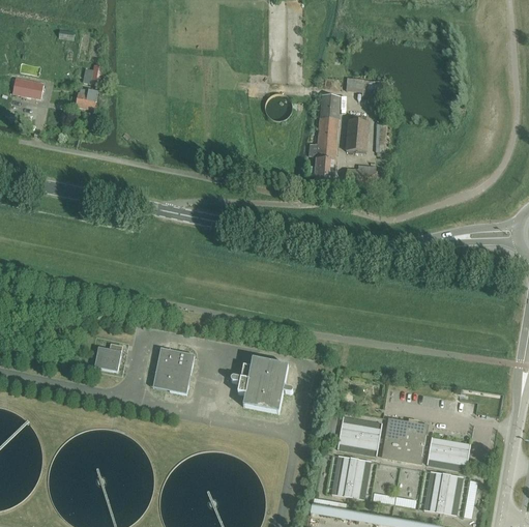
[(20,69),(38,75),(40,65),(22,60),(20,69)]
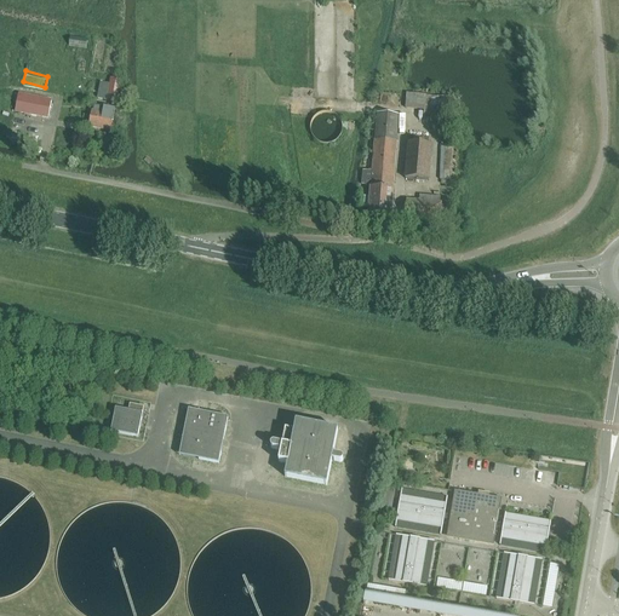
[(406,91),(406,92),(405,105),(423,108),(423,113),(434,114),(435,104),(454,107),(456,96),(406,91)]
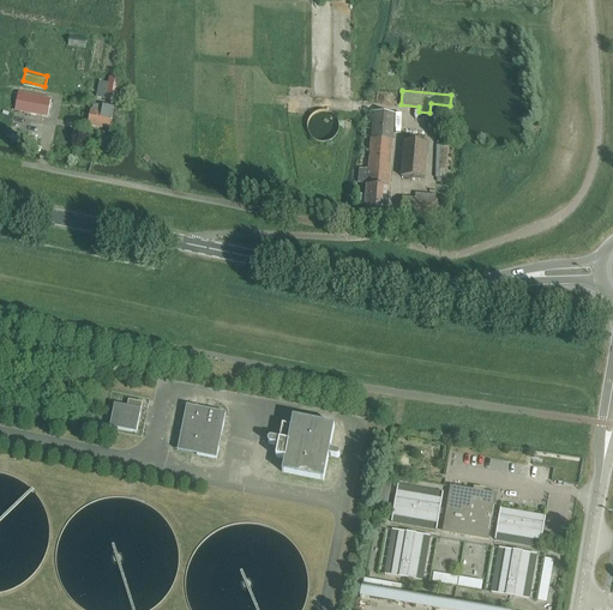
[(17,91),(14,107),(47,114),(50,97),(17,91)]
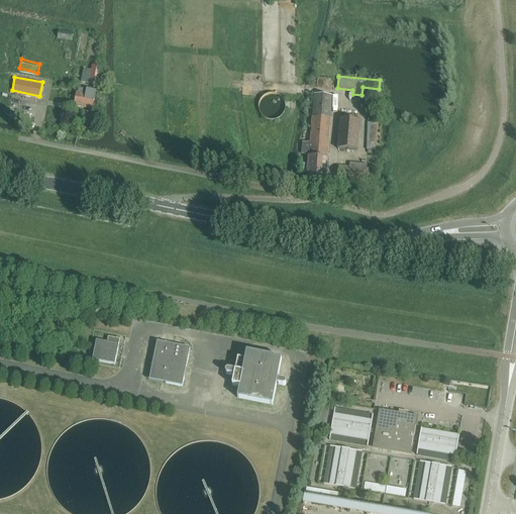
[(73,103),(82,105),(91,107),(95,89),(78,86),(77,90),(76,90),(73,103)]
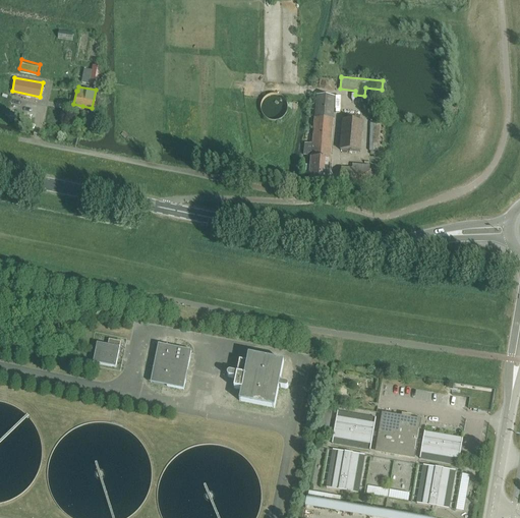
[(304,141),(303,153),(310,154),(310,164),(305,163),(304,172),(309,172),(308,178),(328,179),(333,117),(332,117),(334,95),(315,93),(314,116),(314,115),(312,140),(309,140),(309,141),(304,141)]
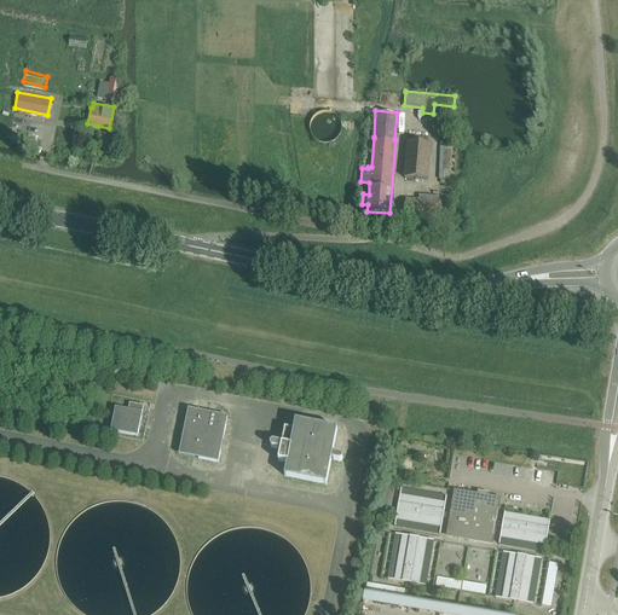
[(339,126),(338,121),(336,119),(335,116),(333,114),(331,112),(328,112),(325,111),(323,111),(319,112),(316,115),(313,117),(312,120),(311,122),(311,126),(312,131),(313,133),(315,135),(318,138),(321,139),(324,139),(329,139),(334,137),(335,135),(338,132),(339,129),(339,126)]
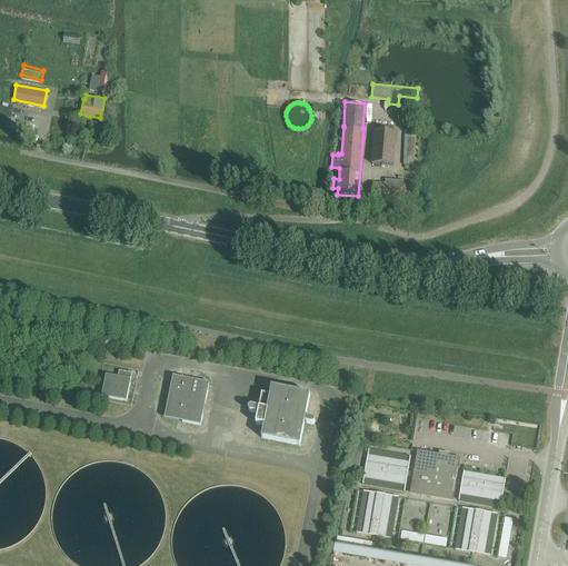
[(391,130),(392,123),(374,122),(371,161),(392,164),(395,130),(391,130)]
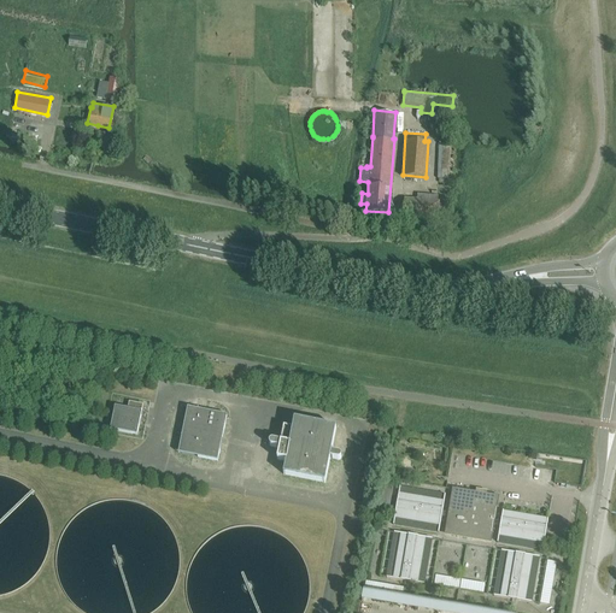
[(438,143),(436,176),(449,177),(450,145),(438,143)]
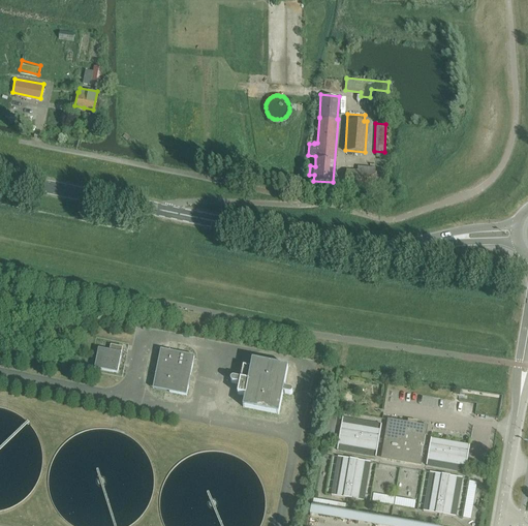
[(356,169),(346,168),(344,184),(374,186),(375,171),(374,171),(374,166),(356,165),(356,169)]
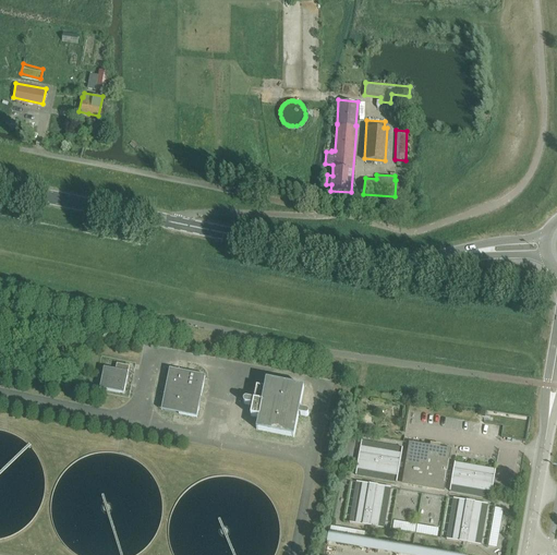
[(123,390),(129,363),(117,360),(116,366),(104,364),(99,385),(123,390)]
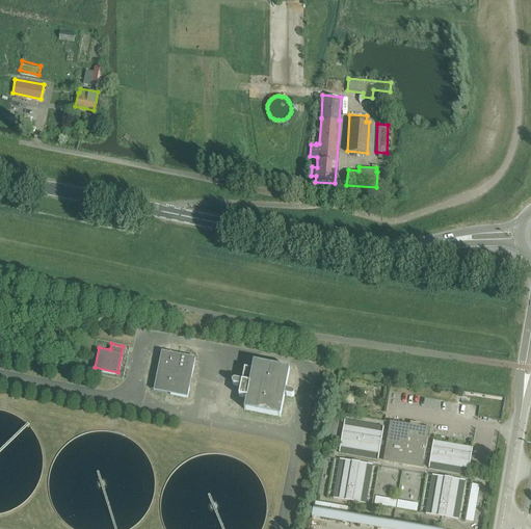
[(187,396),(194,361),(194,356),(161,349),(153,389),(187,396)]
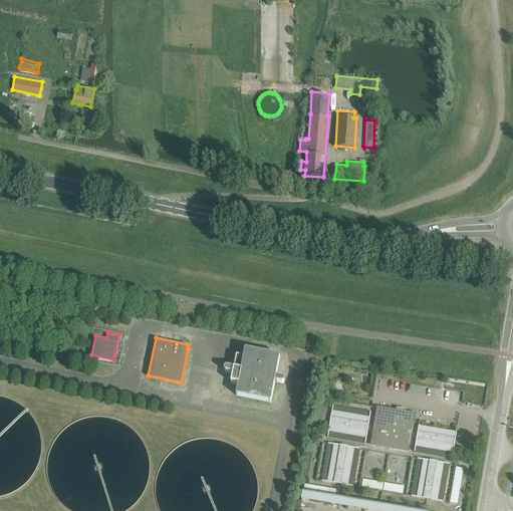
[(274,379),(280,380),(281,380),(282,380),(283,380),(283,379),(283,378),(283,377),(283,376),(282,376),(281,375),(275,374),(279,354),(245,347),(243,355),(234,353),(232,365),(225,364),(224,364),(223,364),(223,365),(222,365),(222,366),(222,367),(223,367),(223,368),(224,369),(231,370),(229,379),(238,381),(236,394),(270,400),(274,379)]
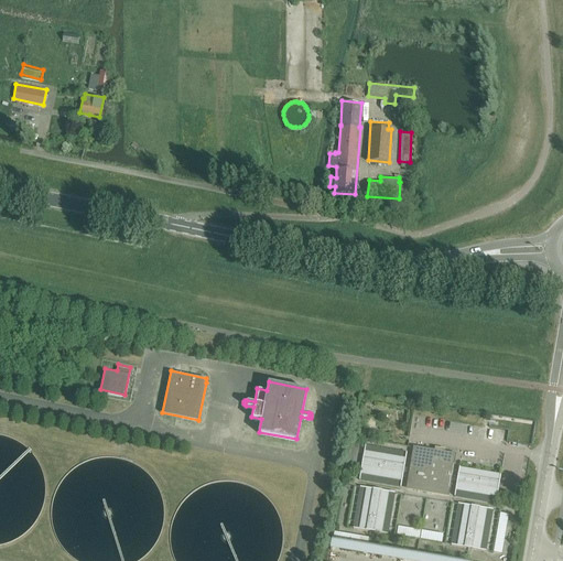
[(365,443),(358,478),(359,478),(360,471),(401,478),(400,485),(407,451),(405,451),(404,457),(364,450),(365,443)]
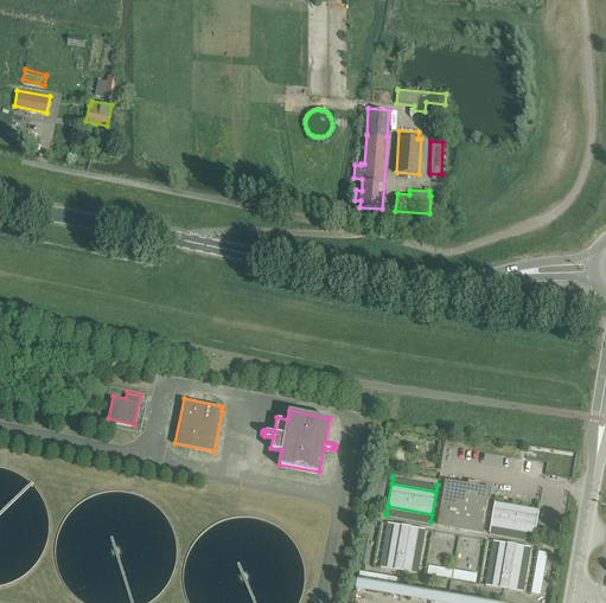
[(445,480),(438,523),(482,530),(489,487),(455,481),(455,482),(446,481),(446,480),(445,480)]
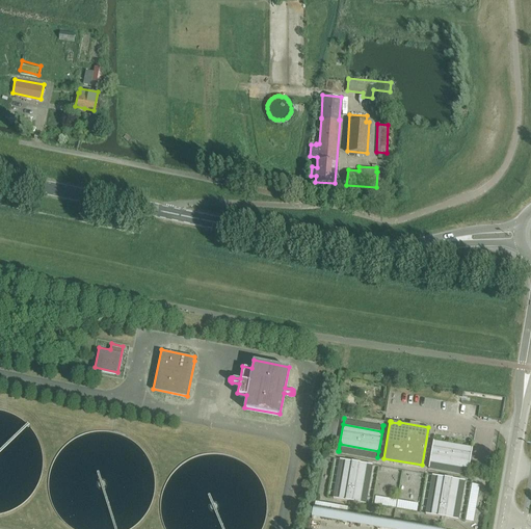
[(432,439),(428,466),(429,459),(468,466),(467,473),(473,440),(472,440),(471,446),(433,440),(433,439),(432,439)]
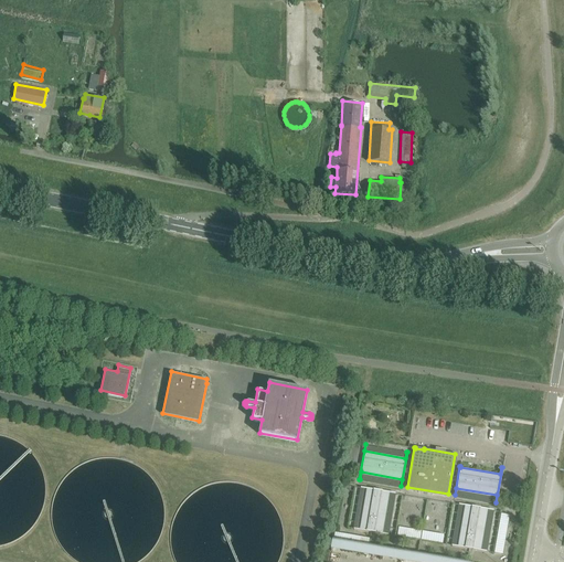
[(353,528),(387,533),(387,532),(381,531),(389,491),(395,492),(395,491),(360,486),(360,487),(366,488),(360,528),(353,527),(353,528)]
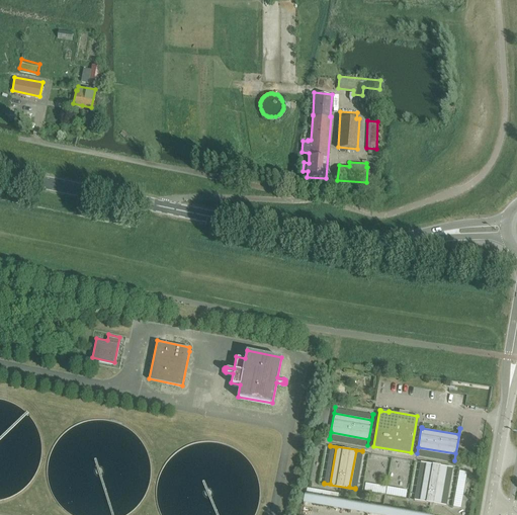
[(420,499),(414,498),(414,499),(445,504),(439,503),(445,465),(452,466),(452,465),(420,460),(420,461),(426,462),(420,499)]
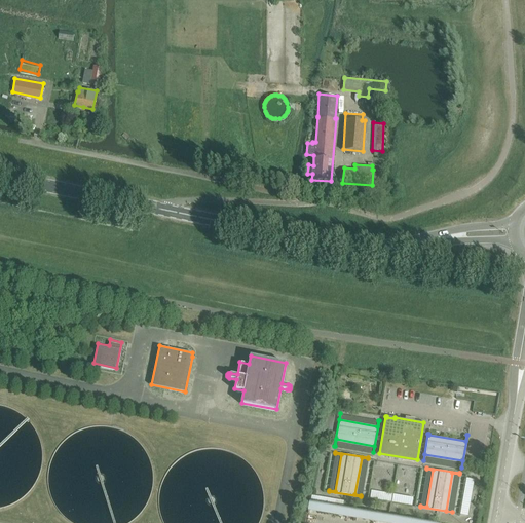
[(371,489),(371,496),(391,498),(392,491),(371,489)]
